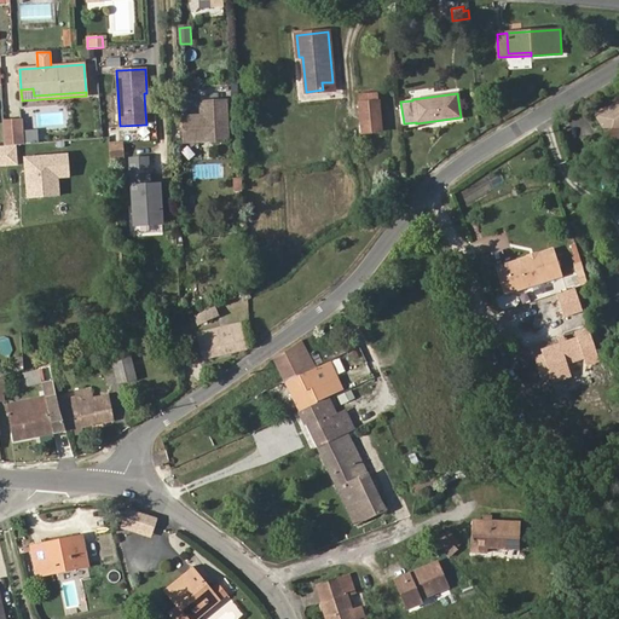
[(229,143),(227,99),(201,100),(202,116),(202,117),(198,117),(196,116),(183,116),(184,143),(198,142),(197,133),(212,133),(213,143),(229,143)]
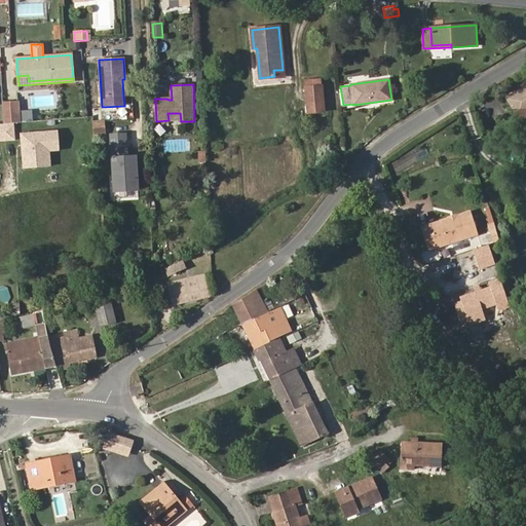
[(525,84),(503,97),(514,118),(525,112),(525,84)]
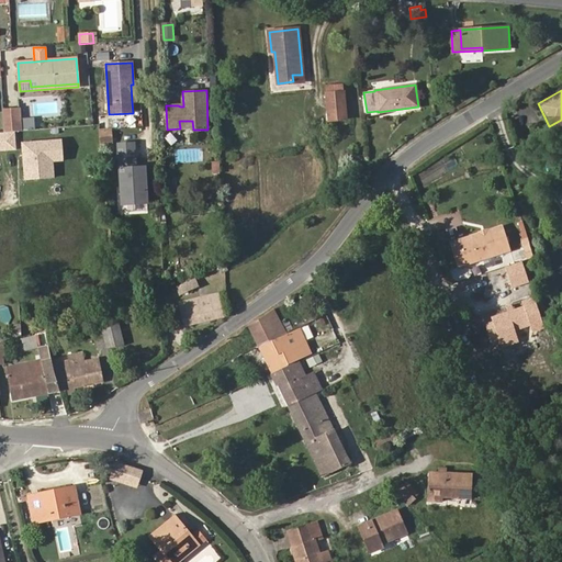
[(347,119),(344,91),(343,91),(327,93),(326,93),(328,121),(347,119)]
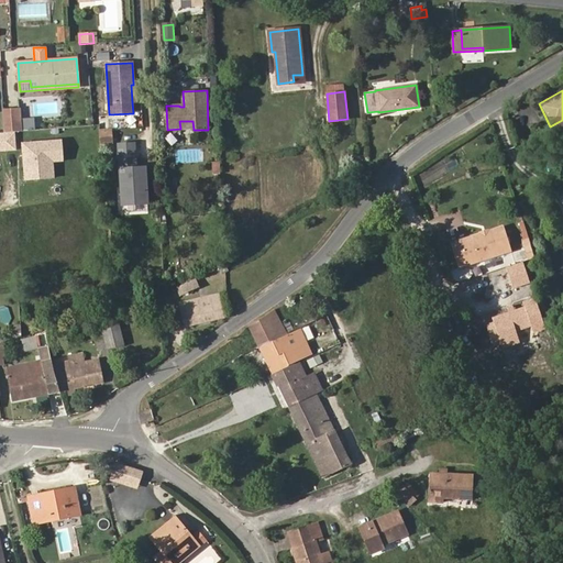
[(20,119),(20,109),(0,110),(1,133),(21,132),(20,119)]
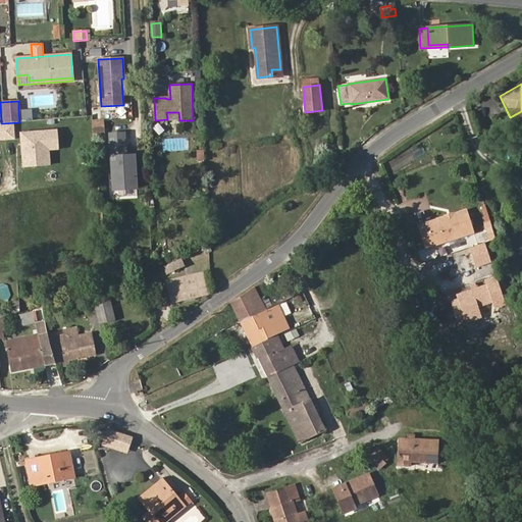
[(18,110),(19,122),(32,122),(31,110),(18,110)]
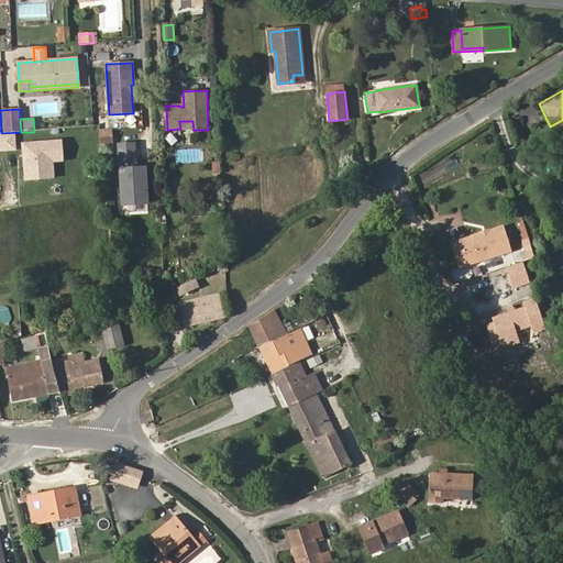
[(112,142),(111,130),(99,130),(100,143),(112,142)]
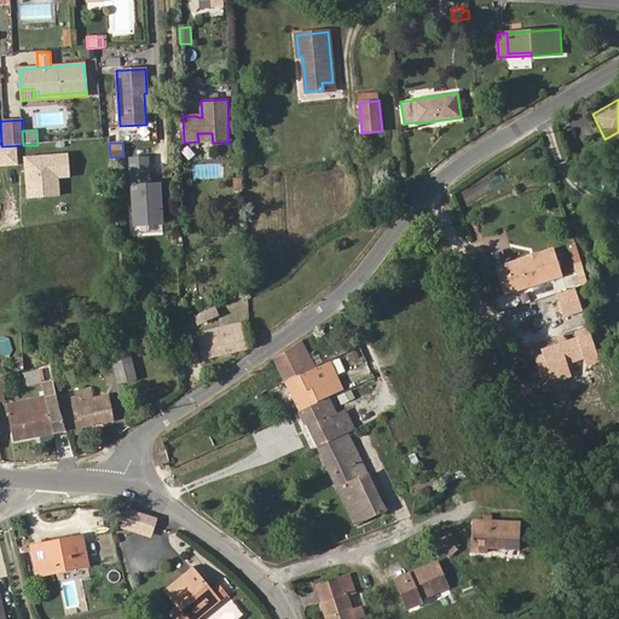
[(129,181),(149,180),(146,156),(127,158),(129,181)]
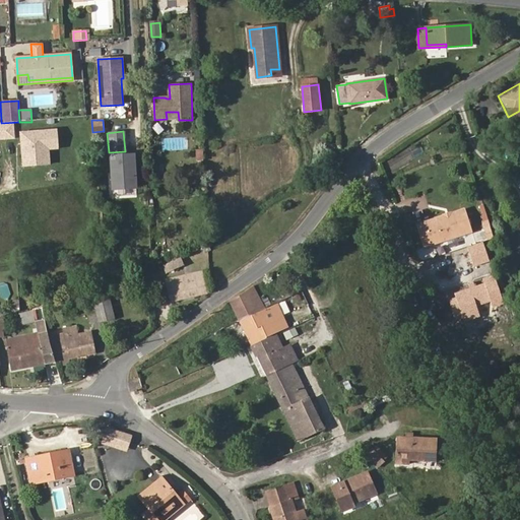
[(133,155),(108,154),(107,191),(133,191),(133,155)]
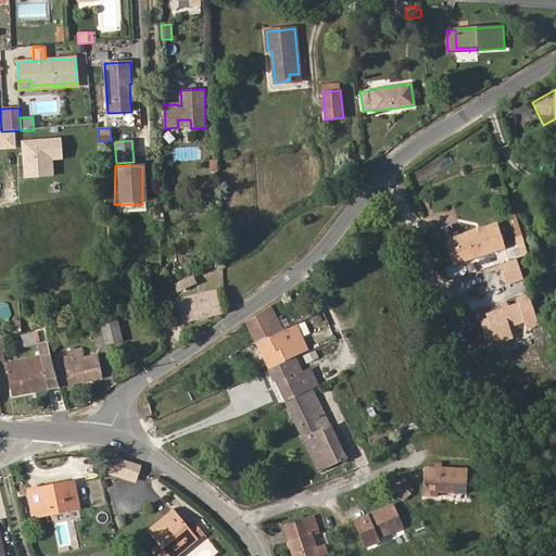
[(476,254),(488,251),(490,252),(505,247),(497,223),(482,228),(481,230),(476,231),(475,230),(453,237),(454,241),(446,243),(452,264),(475,256),(476,254)]
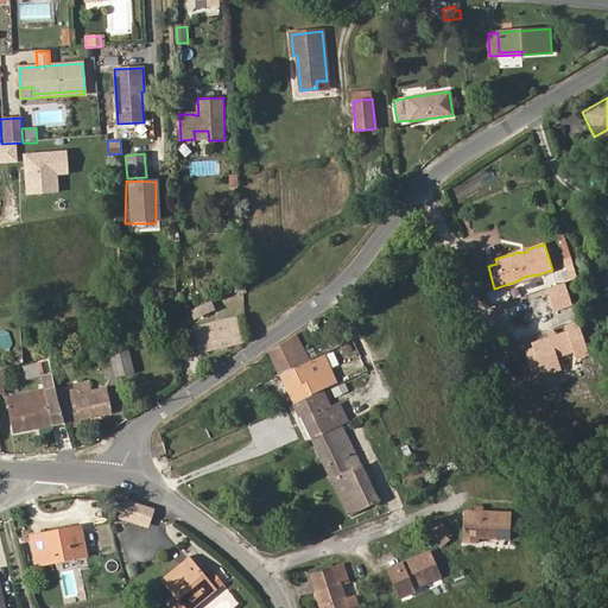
[(195,320),(215,310),(211,302),(190,311),(195,320)]
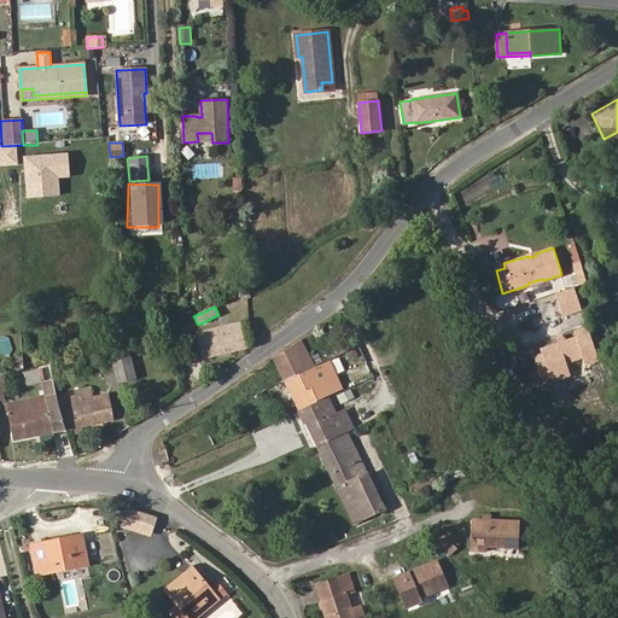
[(245,348),(239,324),(198,333),(204,357),(245,348)]
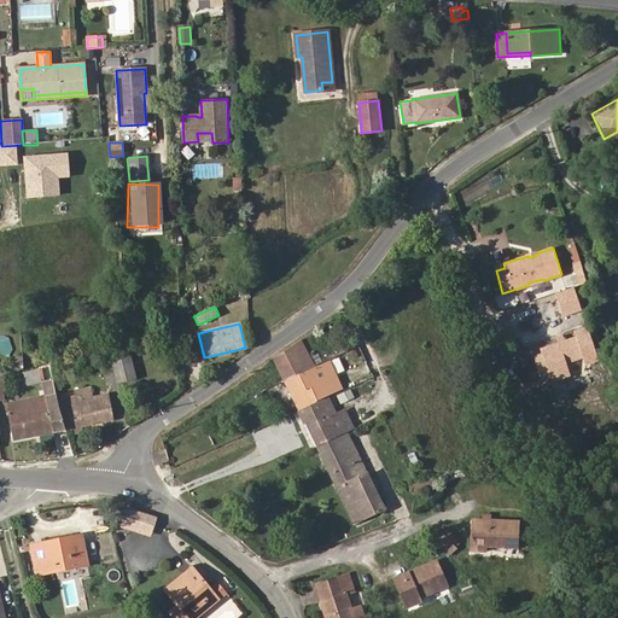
[(0,340),(0,350),(1,355),(11,353),(7,339),(0,340)]
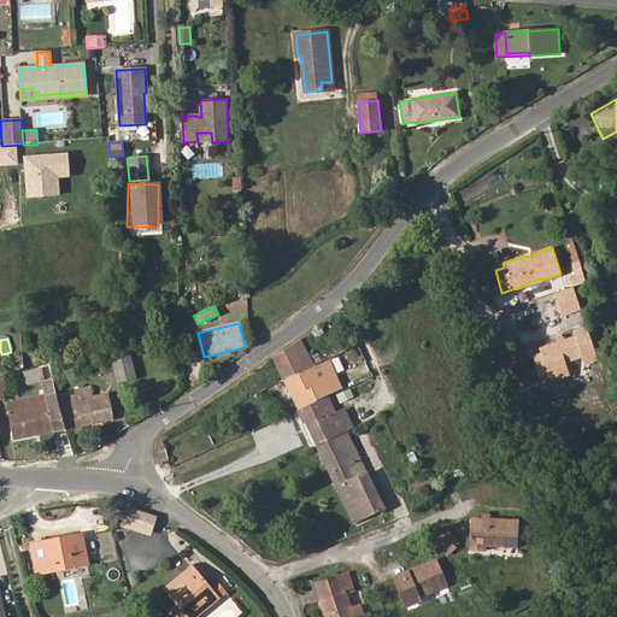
[(321,362),(316,351),(309,354),(300,339),(287,348),(283,351),(272,357),(285,380),(315,365),(321,362)]
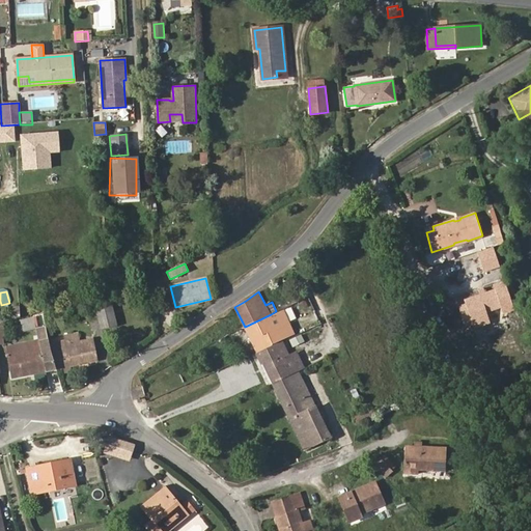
[(297,302),(301,313),(311,308),(307,298),(297,302)]
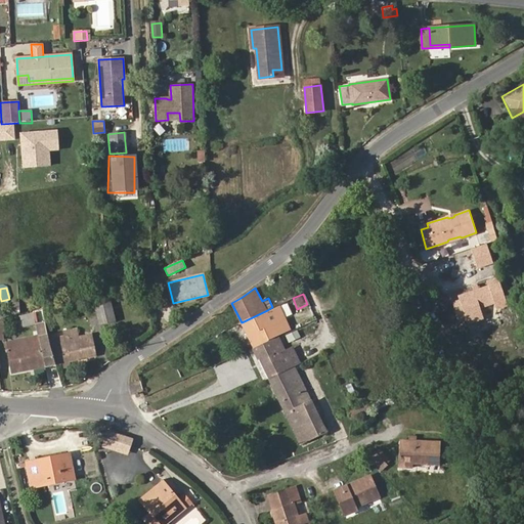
[(114,319),(110,302),(87,307),(91,325),(101,323),(101,322),(114,319)]
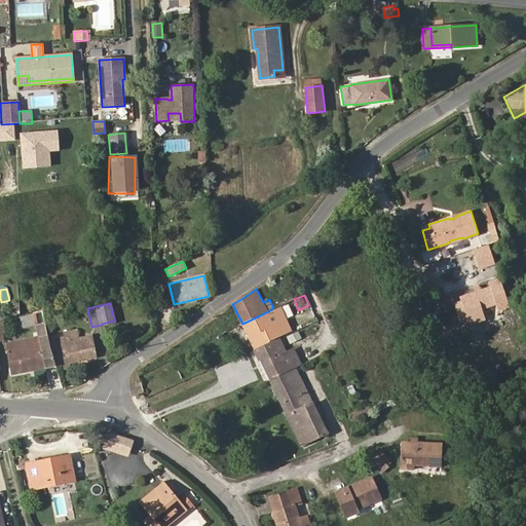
[(278,337),(285,335),(284,334),(291,331),(279,307),(268,312),(268,311),(242,324),(255,349),(268,342),(272,339),(273,340),(278,337)]
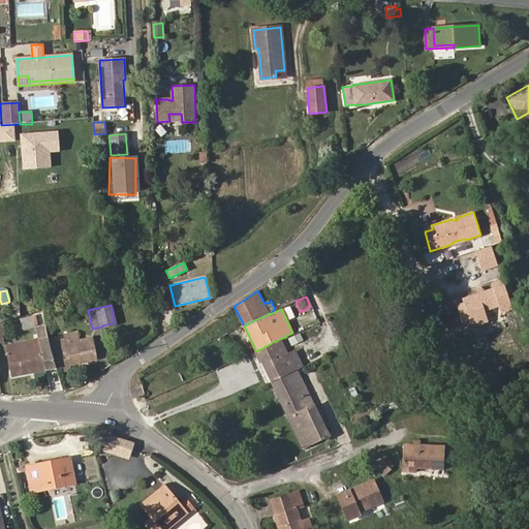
[(36,329),(33,317),(19,321),(22,333),(36,329)]
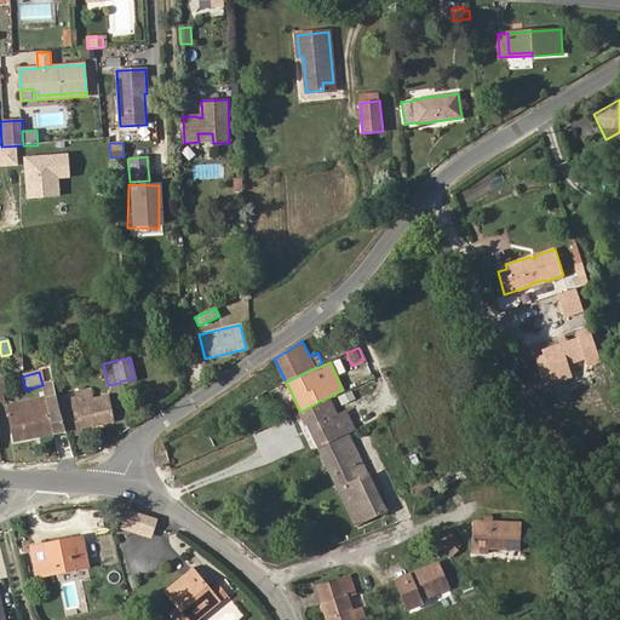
[(59,409),(58,402),(55,384),(42,386),(45,397),(49,412),(53,432),(65,431),(59,409)]
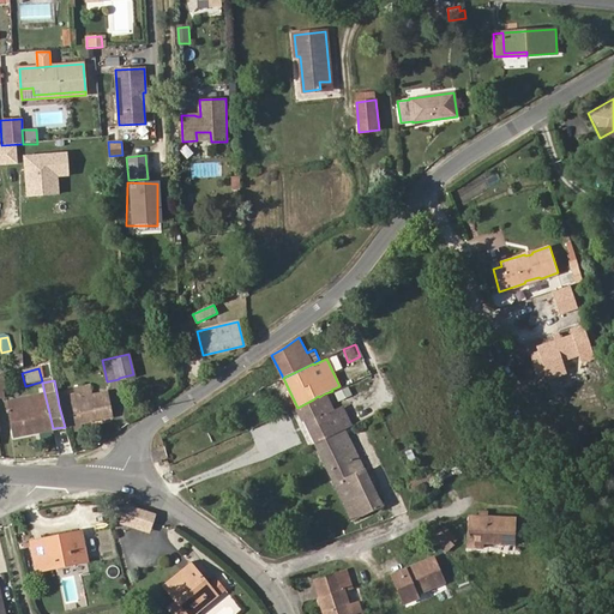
[(112,416),(108,396),(94,399),(94,393),(91,385),(74,389),(76,395),(58,398),(59,405),(65,427),(74,425),(80,423),(112,416)]
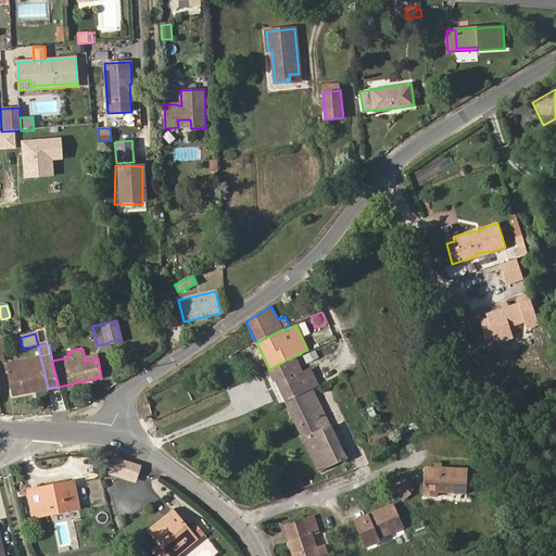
[(43,369),(40,356),(4,364),(5,371),(9,371),(13,395),(48,388),(43,369)]
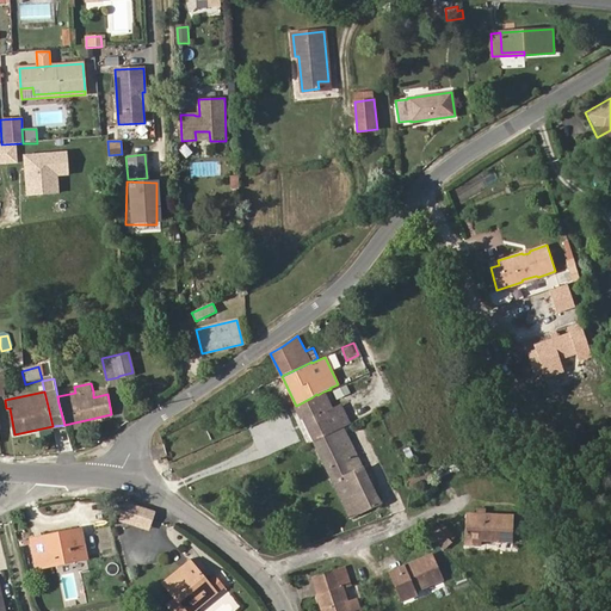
[(350,424),(341,406),(333,409),(323,392),(318,395),(316,394),(312,397),(296,406),(302,420),(313,442),(343,427),(350,424)]
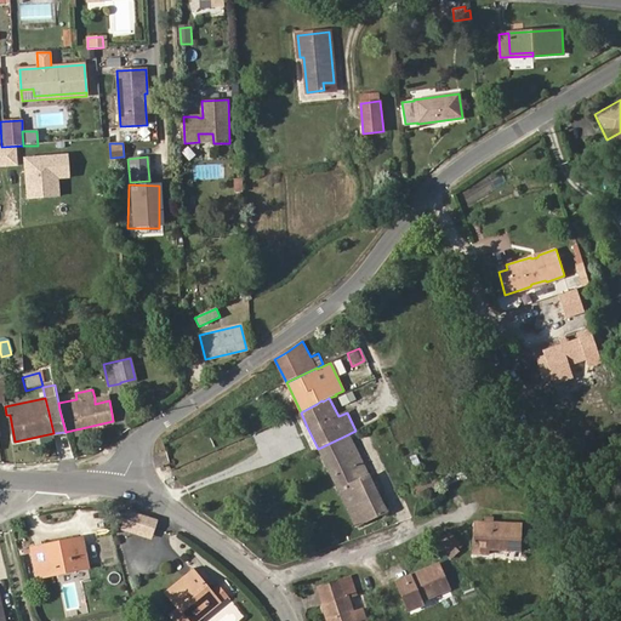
[(377,495),(368,474),(348,434),(318,449),(337,489),(348,510),(377,495)]
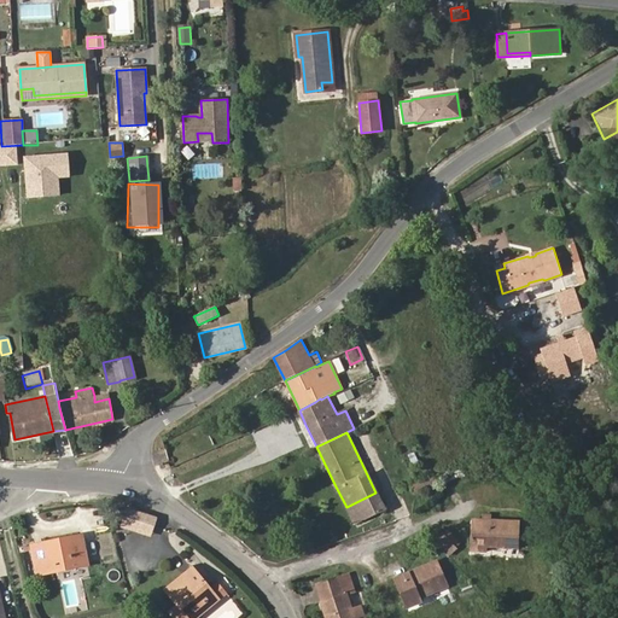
[(414,495),(438,483),(435,474),(414,483),(409,485),(414,495)]
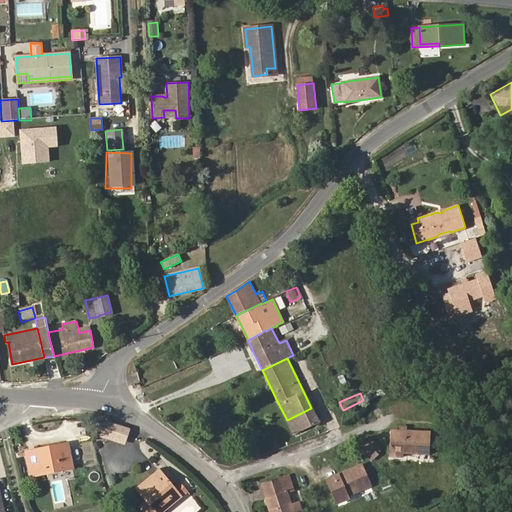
[(319,422),(311,408),(287,420),(294,434),(319,422)]
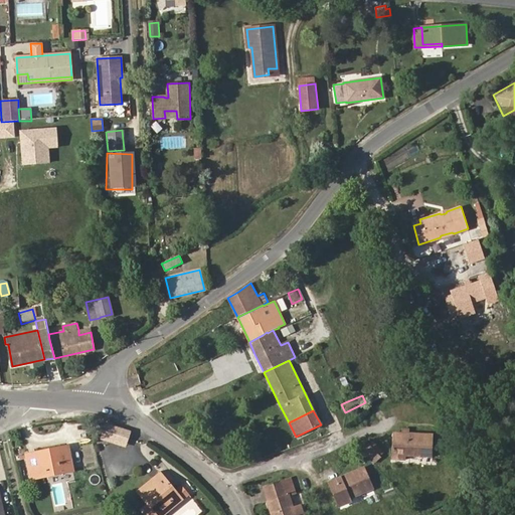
[(127,439),(130,431),(107,422),(104,432),(111,434),(109,441),(118,444),(120,437),(127,439)]
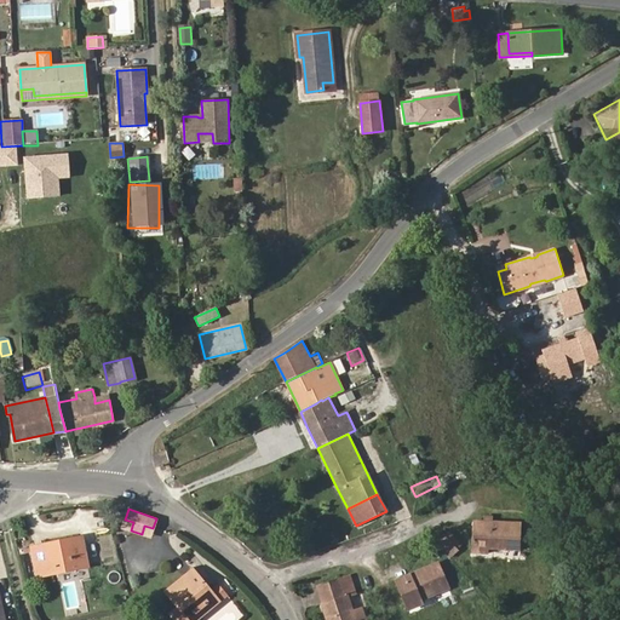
[(131,530),(133,522),(125,520),(122,528),(131,530)]
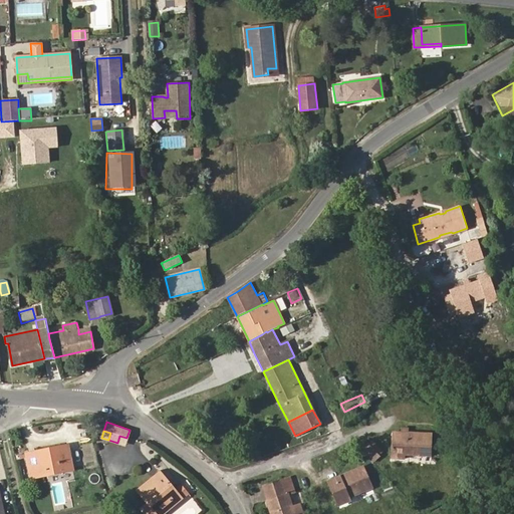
[(432,457),(432,434),(404,433),(404,436),(392,436),(391,458),(405,459),(405,456),(432,457)]
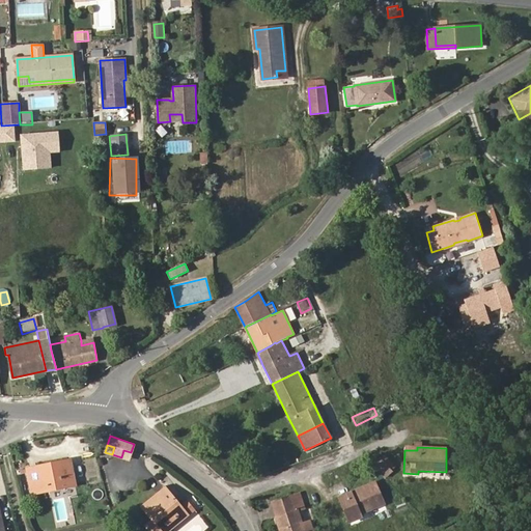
[(129,459),(131,452),(123,450),(121,457),(129,459)]
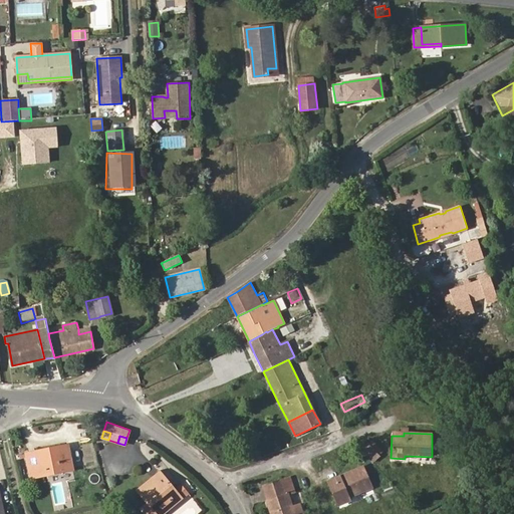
[(379,456),(368,443),(363,447),(360,450),(372,462),(379,456)]
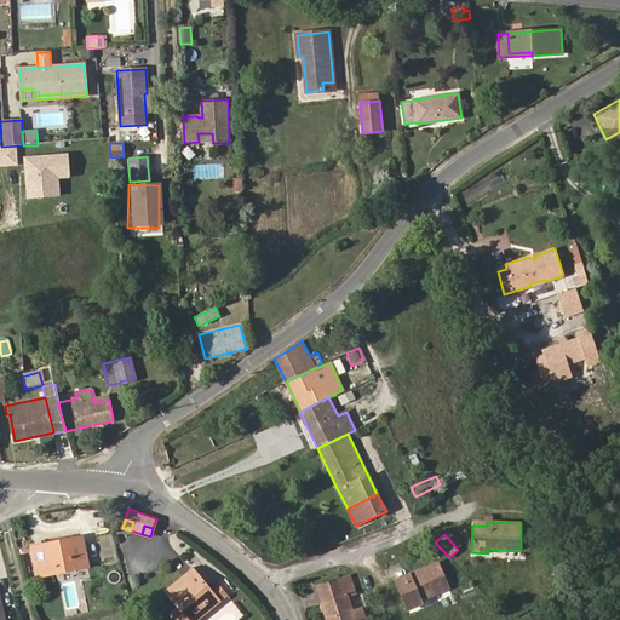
[(89,567),(82,537),(30,547),(36,577),(89,567)]
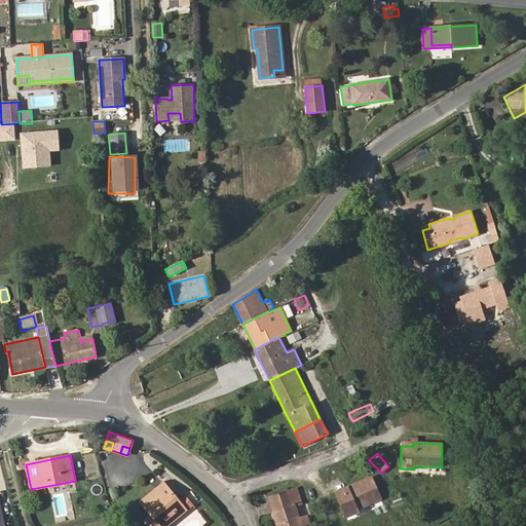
[(83,459),(86,480),(100,478),(98,457),(83,459)]
